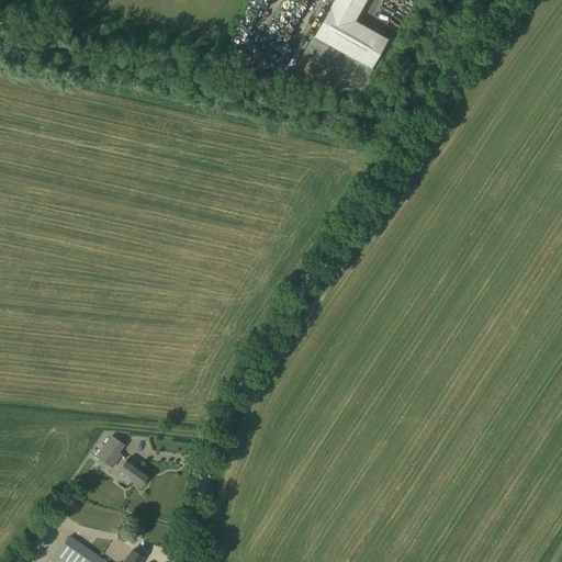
[(367,0),(335,0),(314,37),(371,70),(388,41),(355,22),(367,0)]
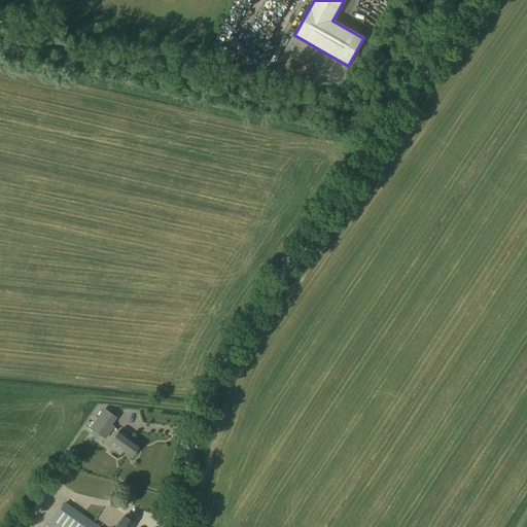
[(105,409),(92,428),(101,434),(104,429),(109,433),(114,426),(111,424),(116,417),(105,409)]
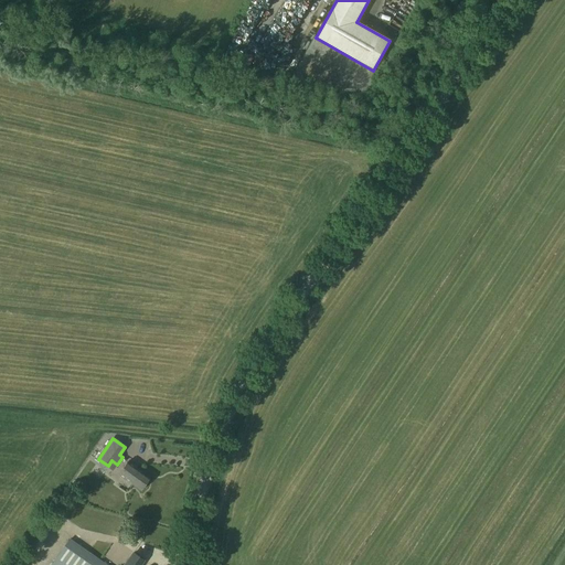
[(119,475),(141,490),(151,477),(129,461),(119,475)]
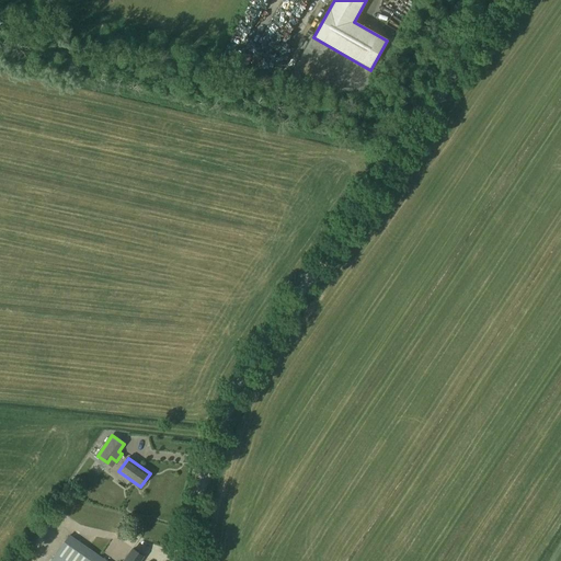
[(109,560),(70,534),(50,560),(109,560)]
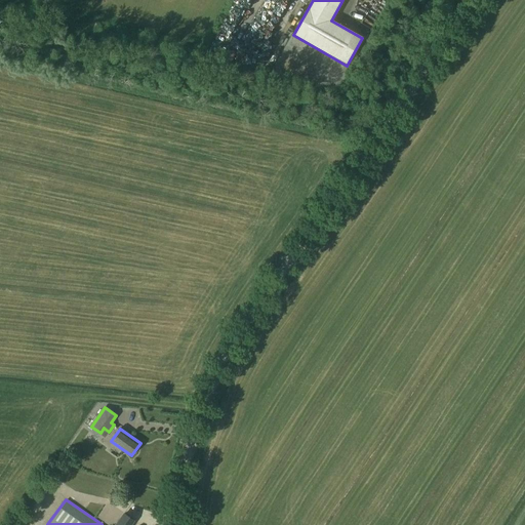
[(116,524),(131,524),(134,521),(124,513),(116,524)]
